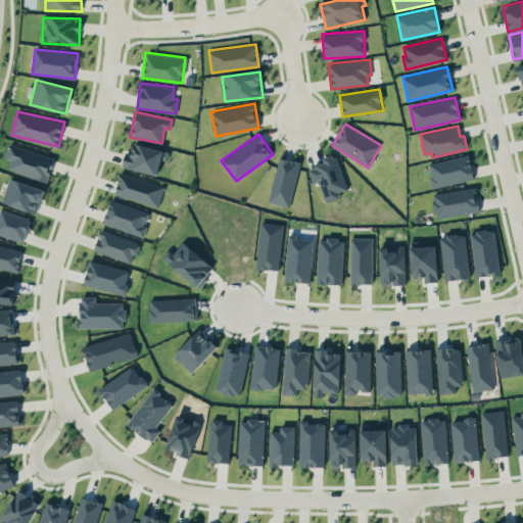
[(11,160),(8,170),(47,182),(55,158),(9,143),(5,158),(11,160)]
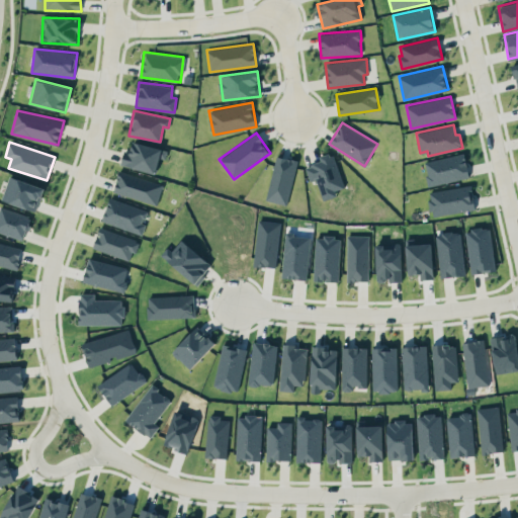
[(131,153),(123,151),(120,166),(157,173),(160,158),(166,159),(167,149),(133,142),(131,153)]
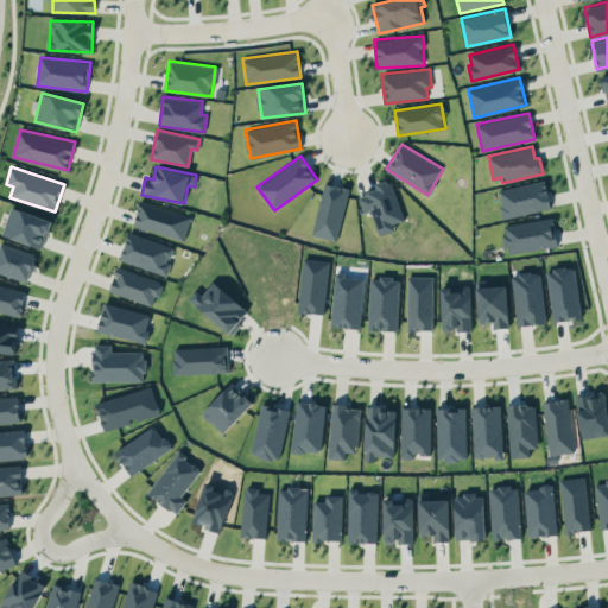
[(404,220),(390,178),(374,183),(377,189),(358,196),(363,213),(372,210),(380,235),(396,229),(393,223),(404,220)]
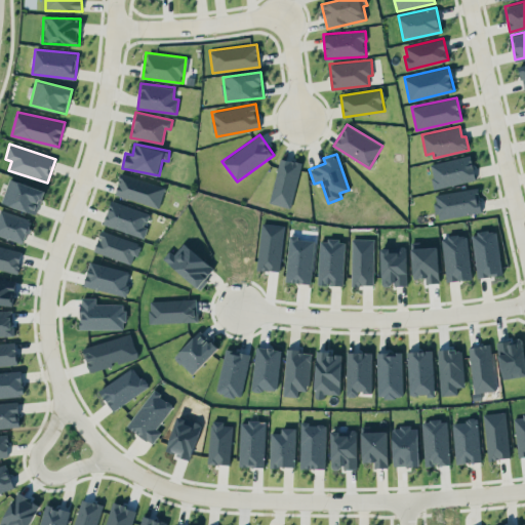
[(435,189),(476,179),(470,155),(429,164),(435,189)]
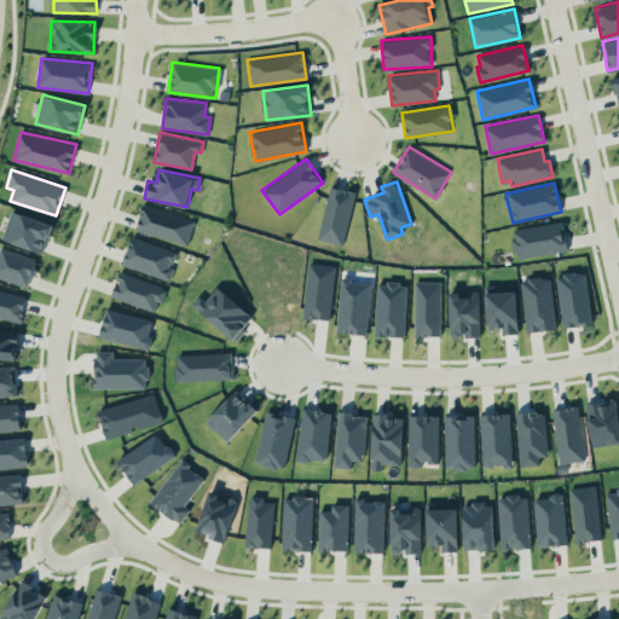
[(356,192),(331,185),(317,238),(342,246),(356,192)]
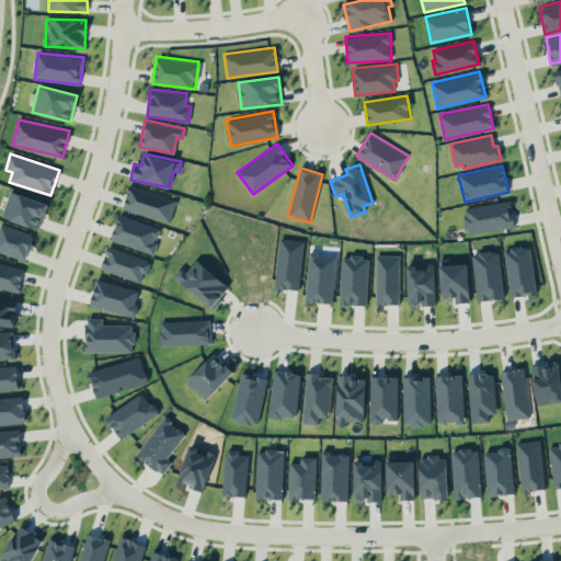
[(123,209),(171,220),(176,197),(128,186),(123,209)]
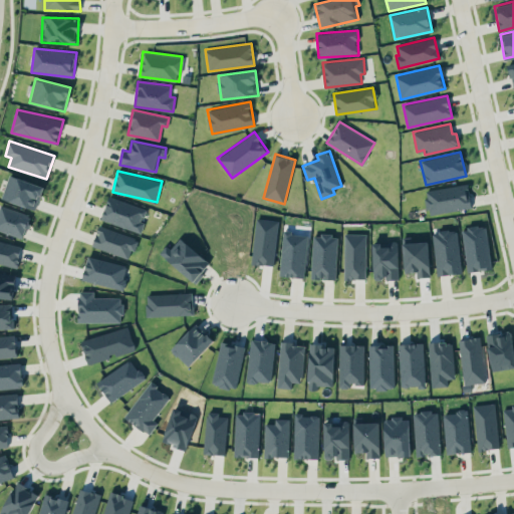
[(36,210),(43,186),(9,175),(1,198),(36,210)]
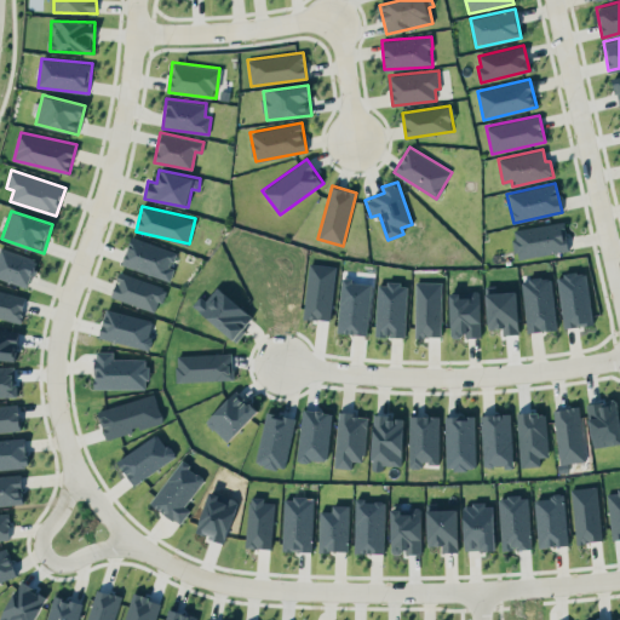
[(568,251),(564,222),(512,230),(517,259),(568,251)]
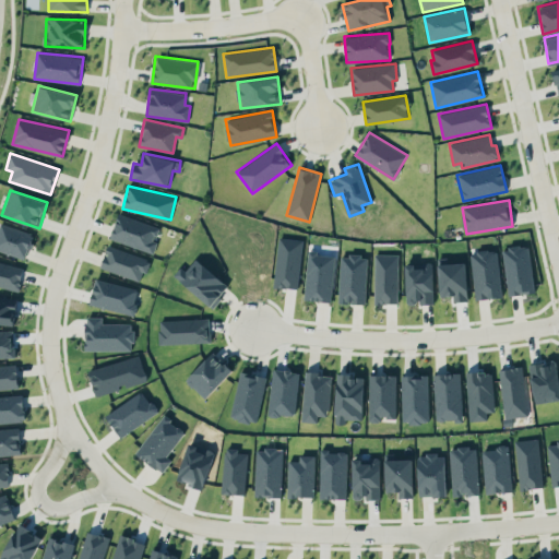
[(153,252),(161,227),(118,213),(110,239),(153,252)]
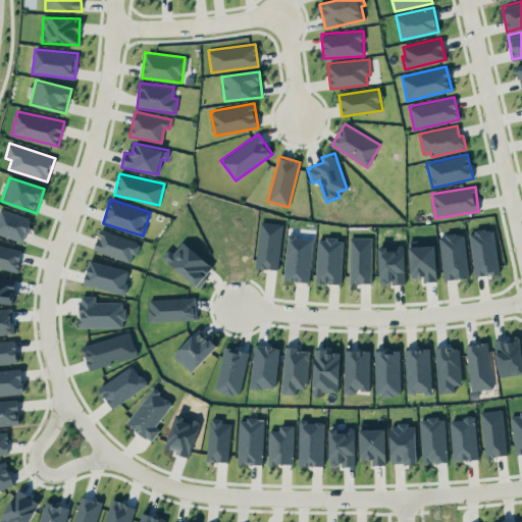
[(0,209),(0,233),(24,242),(32,218),(0,208),(0,209)]
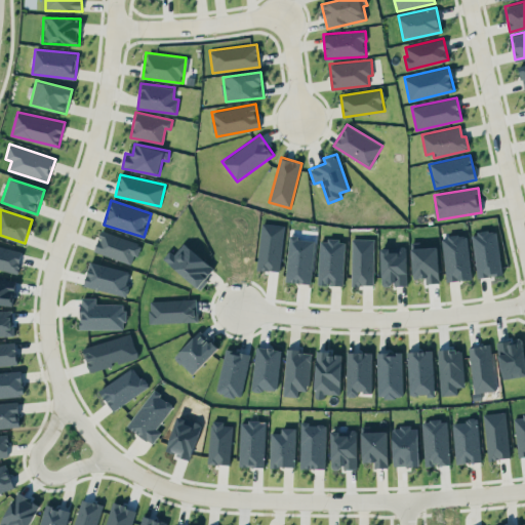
[(258,270),(281,271),(283,225),(260,224),(258,270)]
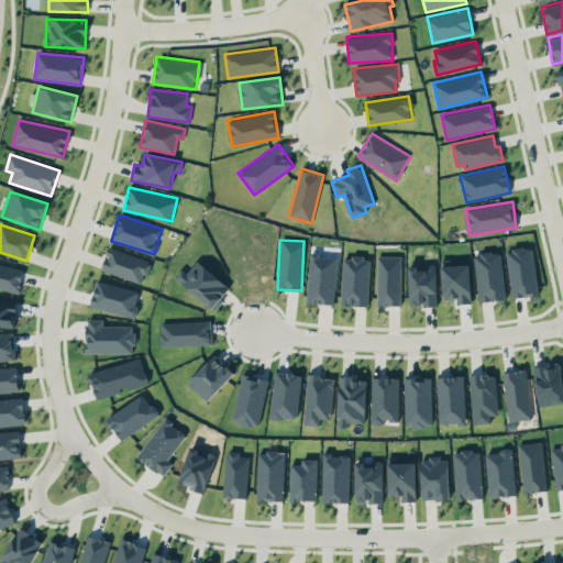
[(151,261),(109,246),(100,268),(142,284),(151,261)]
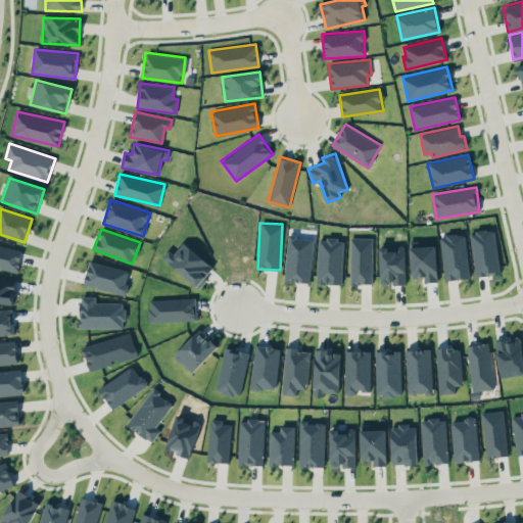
[(471,231),(475,276),(500,274),(495,229),(471,231)]
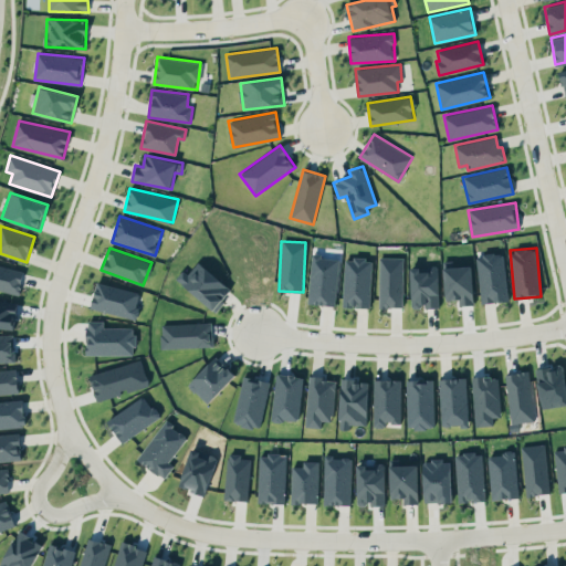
[(480,303),(507,302),(504,253),(478,254),(480,303)]
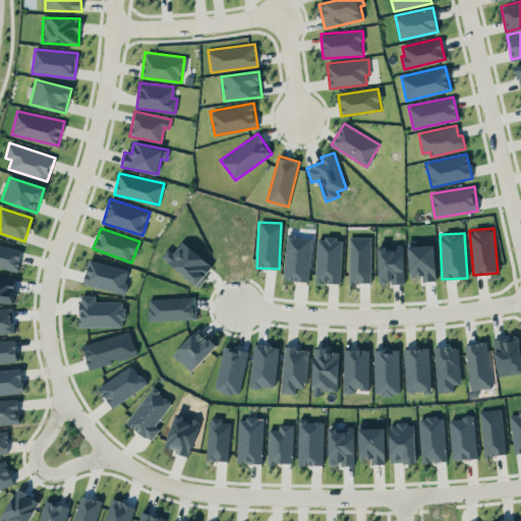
[(308,282),(312,237),(287,234),(283,279),(308,282)]
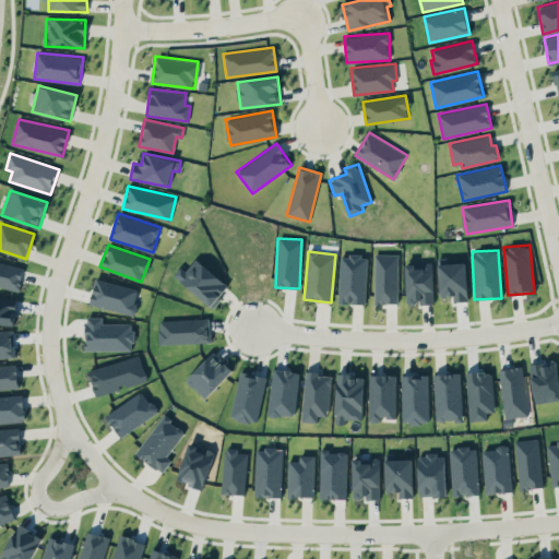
[(339,304),(366,304),(367,256),(340,254),(339,304)]
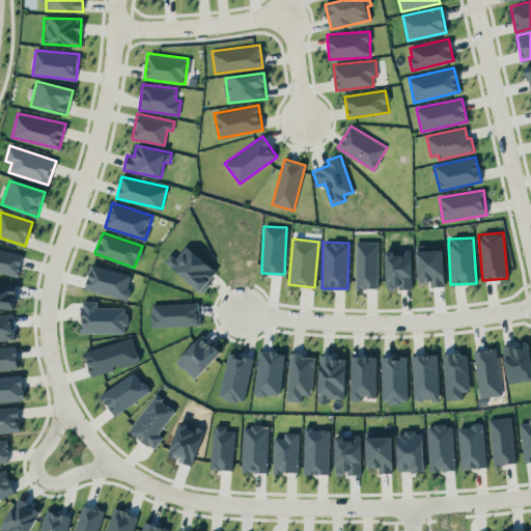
[(378,242),(356,242),(356,288),(379,287),(378,242)]
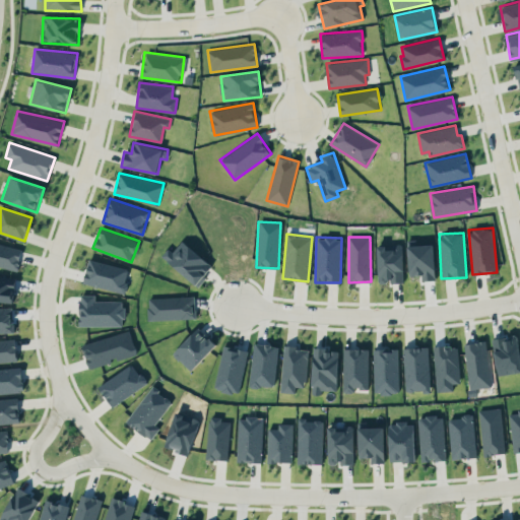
[(213,266),(181,239),(165,258),(197,285),(213,266)]
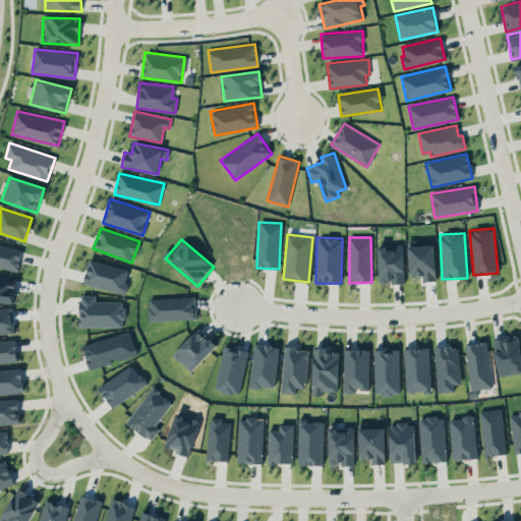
[(22,249),(0,243),(0,267),(17,271),(22,249)]
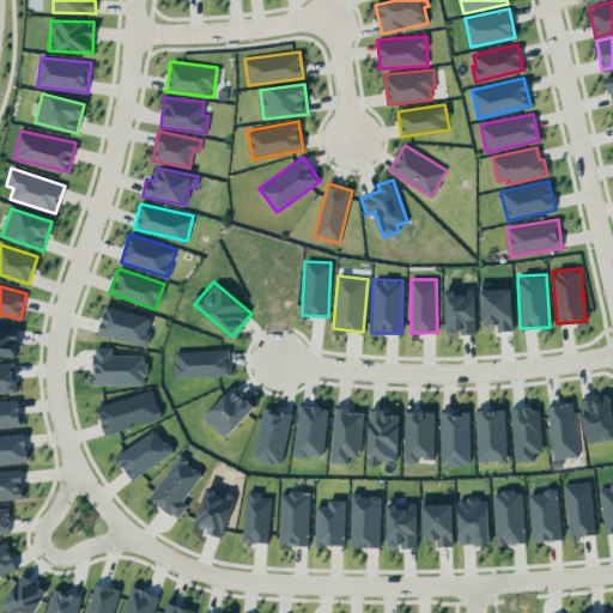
[(475,333),(474,287),(463,287),(463,291),(444,291),(445,333),(460,333),(475,333)]
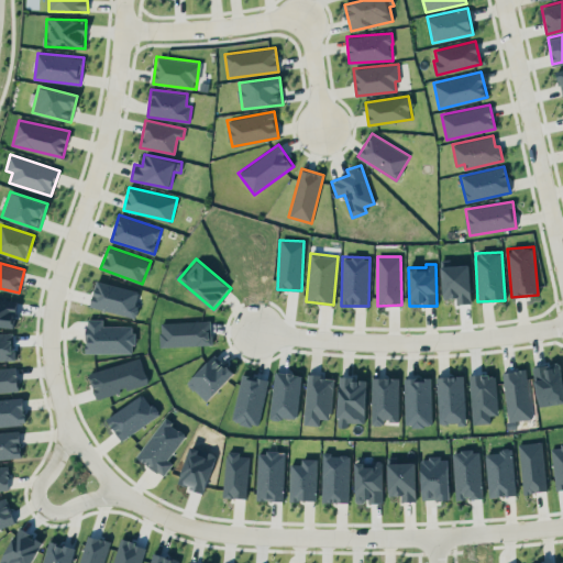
[(470,265),(442,265),(442,298),(456,298),(456,304),(471,304),(470,265)]
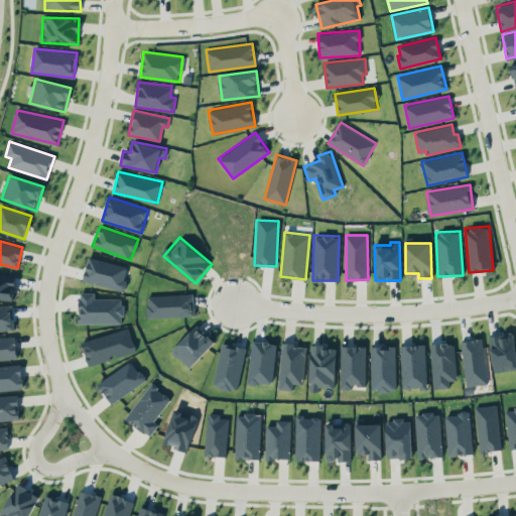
[(127,267),(89,256),(82,280),(124,291),(127,280),(124,280),(127,267)]
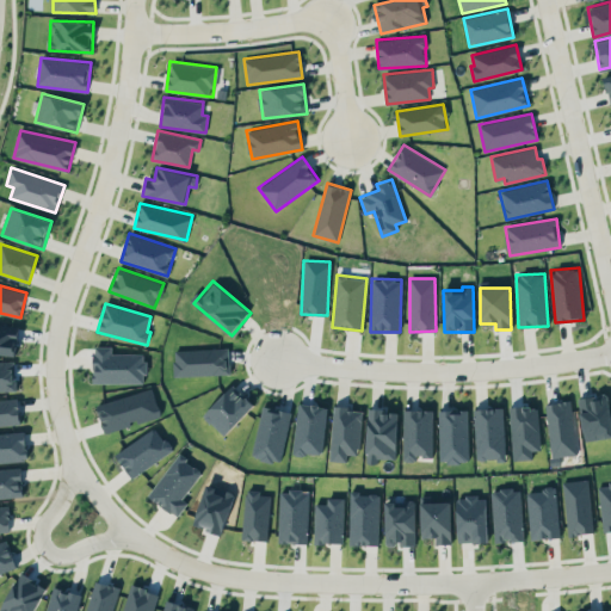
[(93,383),(144,383),(146,353),(112,353),(112,346),(93,346),(93,383)]
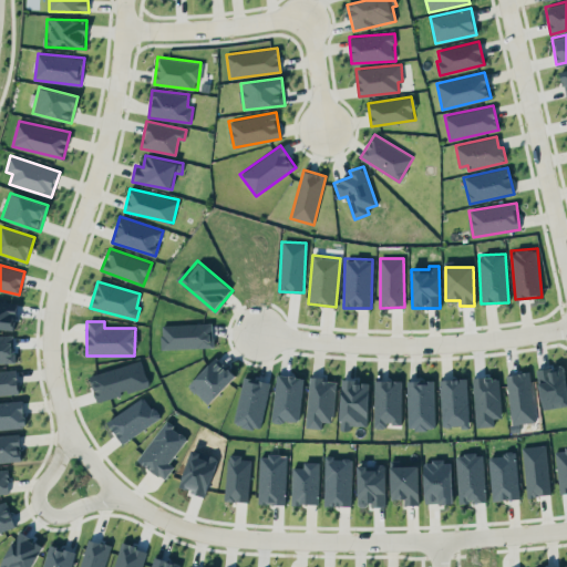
[(213,323),(162,325),(162,349),(214,347),(213,323)]
